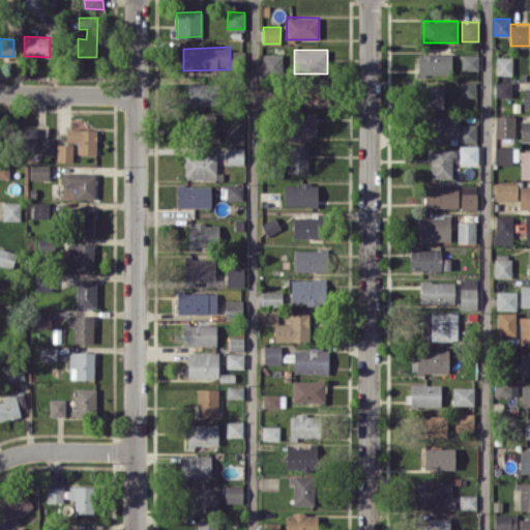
[(418,54),(418,76),(451,75),(451,53),(418,54)]
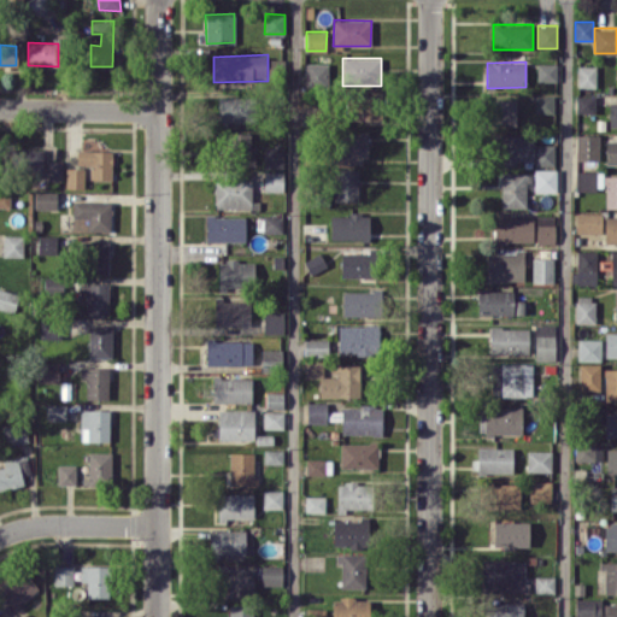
[(329,63),(306,63),(305,88),(328,88),(329,63)]
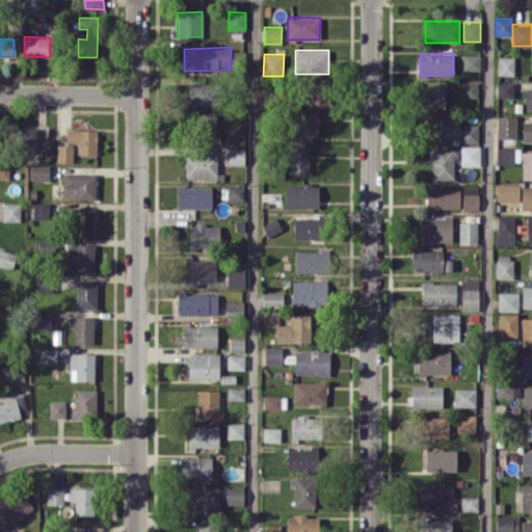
[(480,70),(480,55),(463,54),(462,70),(480,70)]
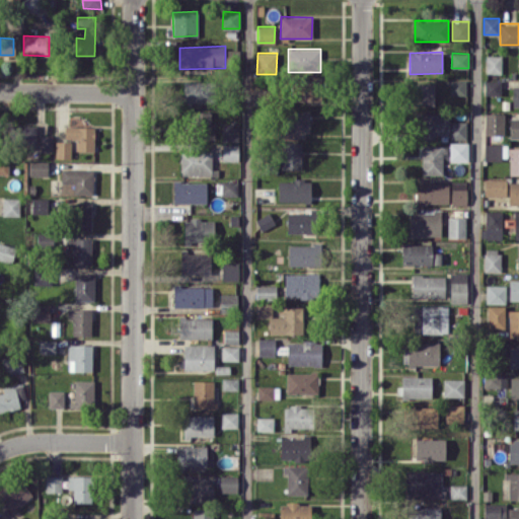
[(487,73),(501,73),(501,55),(487,55),(487,73)]
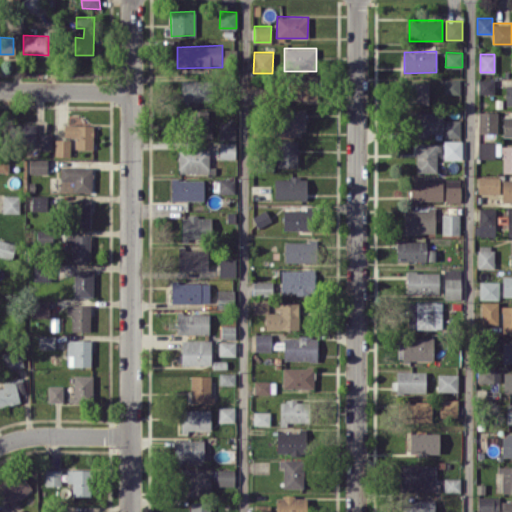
[(460,93),(460,79),(444,78),(444,93),(460,93)]
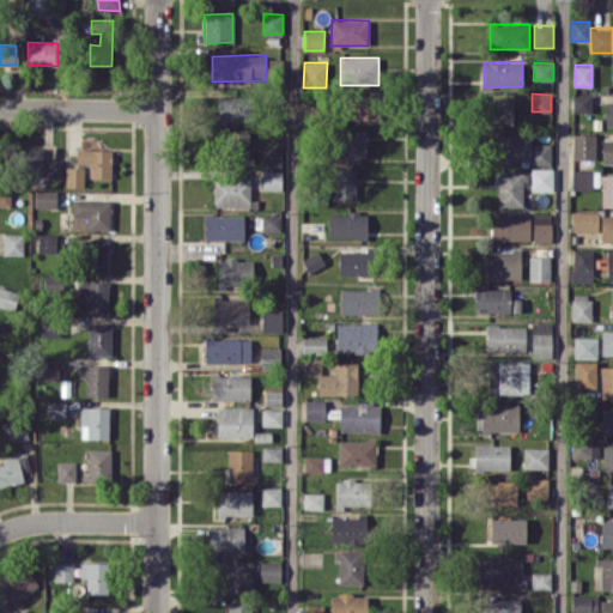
[(375,119),(375,95),(344,96),(345,120),(375,119)]
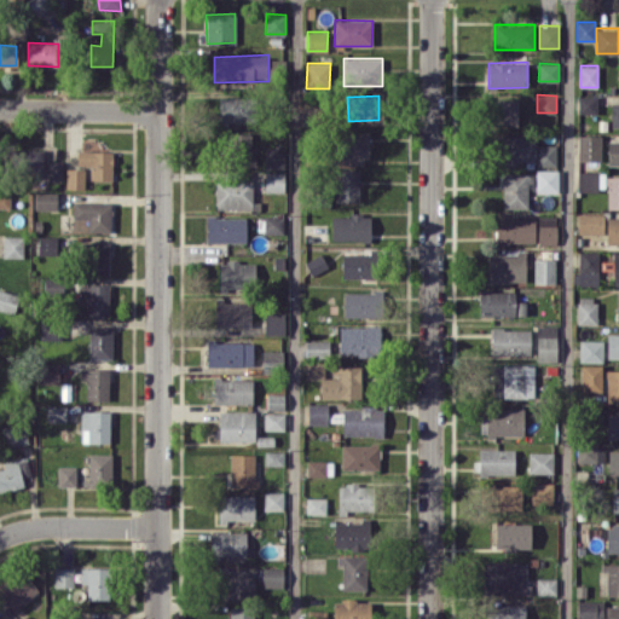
[(597,96),(578,96),(578,113),(597,114),(597,96)]
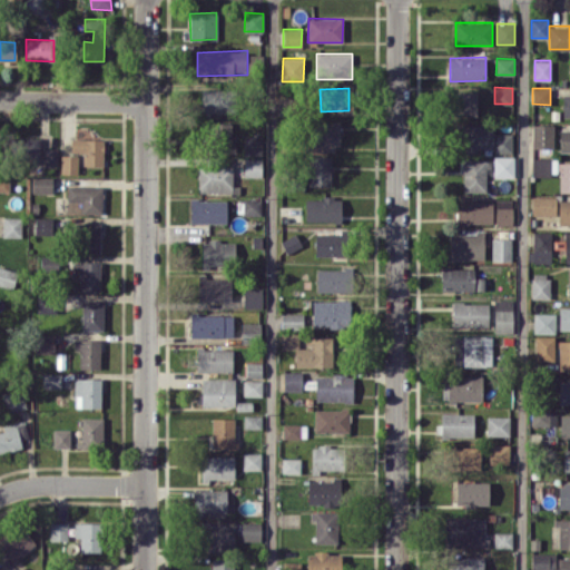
[(202,90),(202,114),(233,114),(232,89),(202,90)]
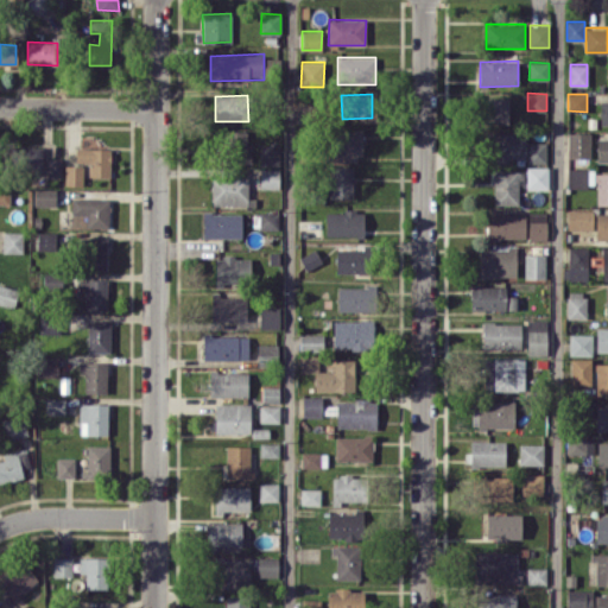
[(510,122),(508,97),(482,97),(482,124),(510,122)]
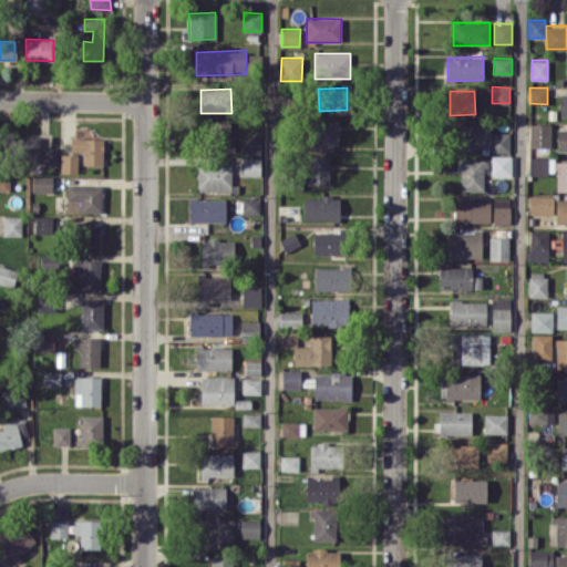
[(229,151),(230,122),(205,121),(204,150),(229,151)]
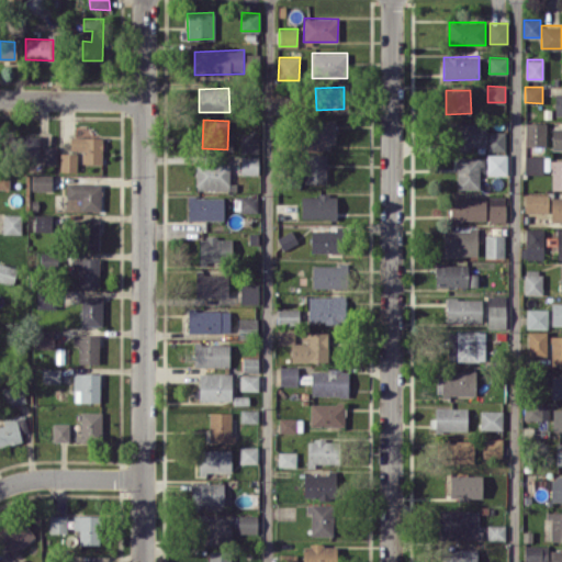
[(334,121),(303,121),(304,150),(334,149),(334,121)]
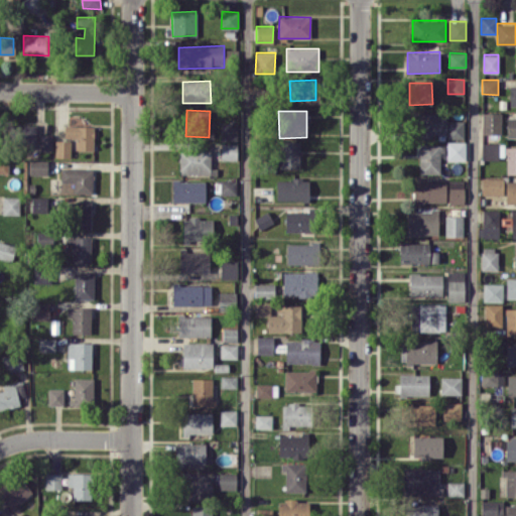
[(464,138),(464,120),(447,121),(447,112),(414,112),(414,136),(446,135),(446,138),(464,138)]
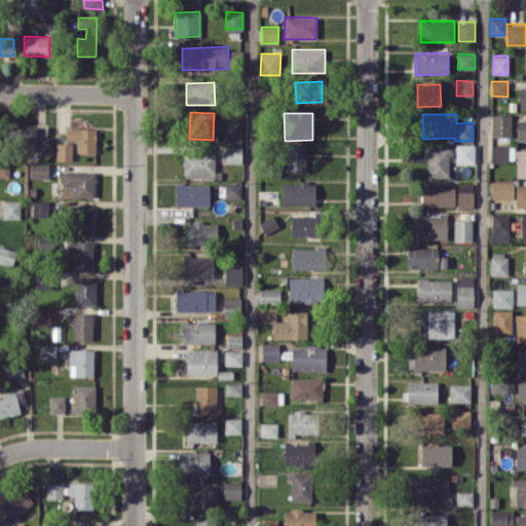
[(511,114),(490,115),(491,137),(511,136),(511,114)]
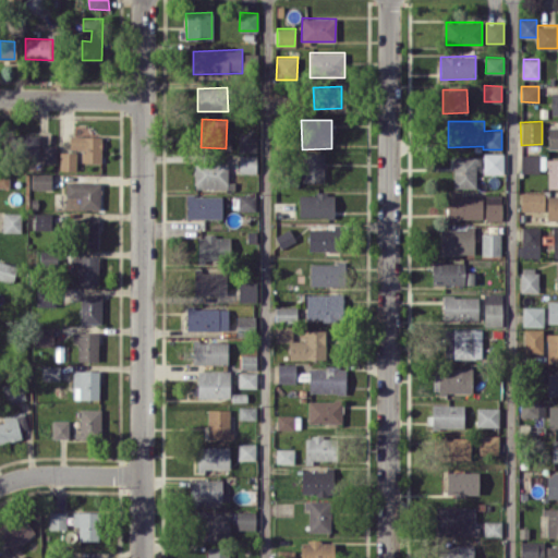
[(547,148),(557,147),(557,125),(547,126),(547,148)]
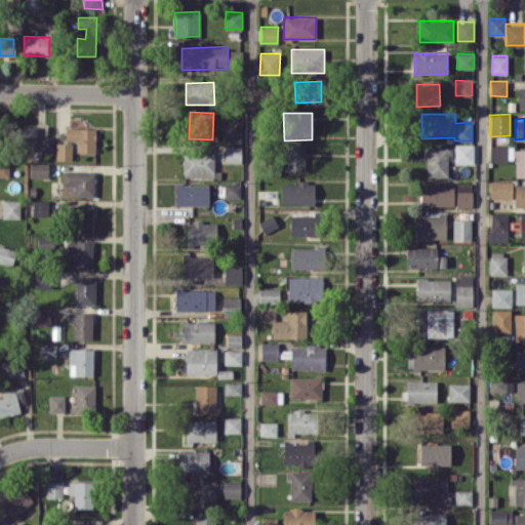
[(225,144),(242,143),(241,124),(225,124),(225,144)]
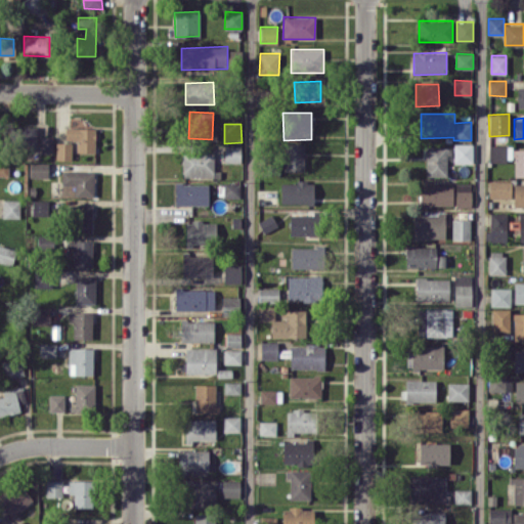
[(37,126),(8,126),(7,146),(37,147),(37,126)]
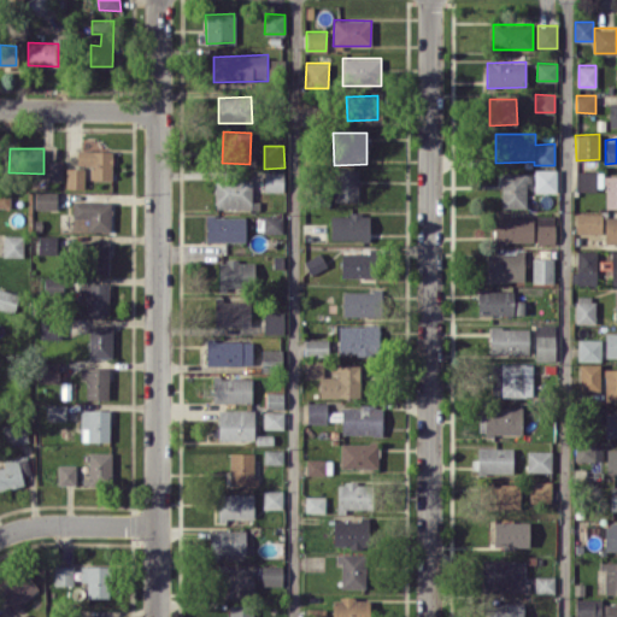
[(89,178),(112,180),(112,151),(77,150),(77,165),(90,165),(89,178)]
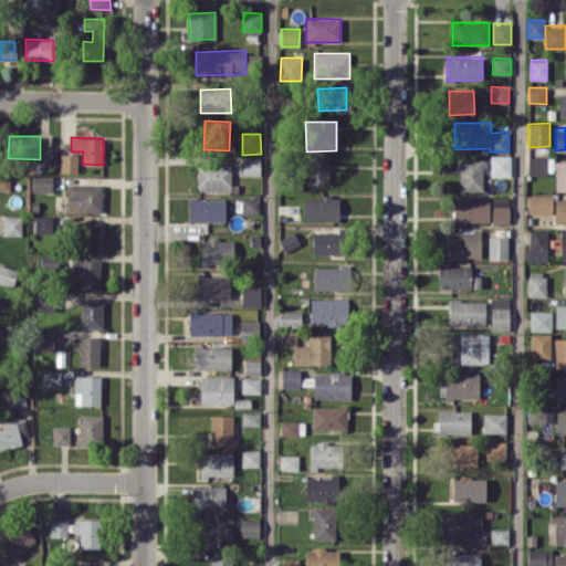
[(44,164),(58,164),(58,147),(44,147),(44,164)]
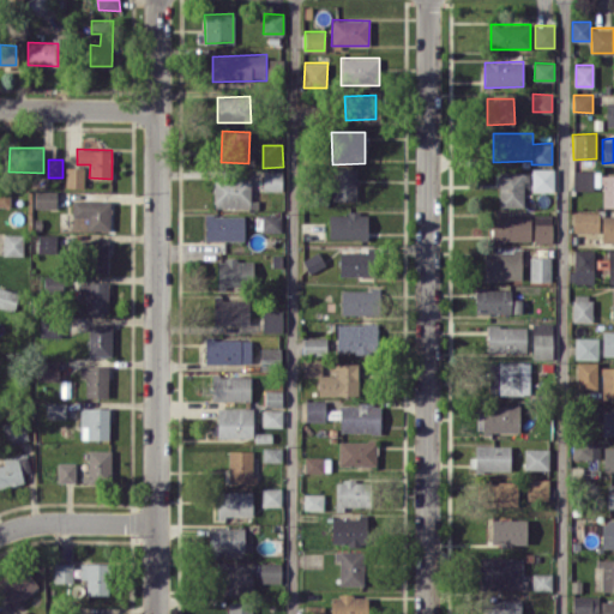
[(84,167),(66,167),(65,187),(84,187),(84,167)]
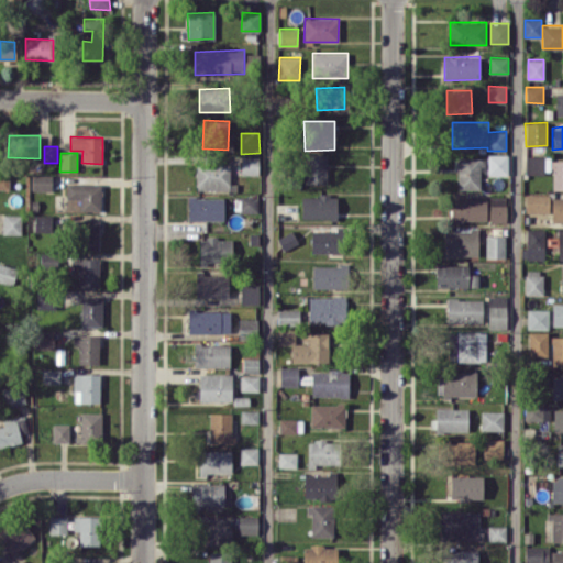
[(327,184),(327,154),(305,154),(305,184),(327,184)]
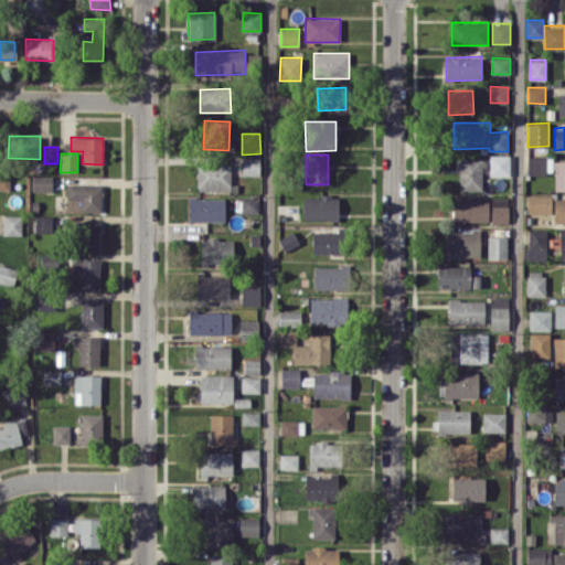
[(490,176),(510,176),(509,155),(489,155),(490,176)]
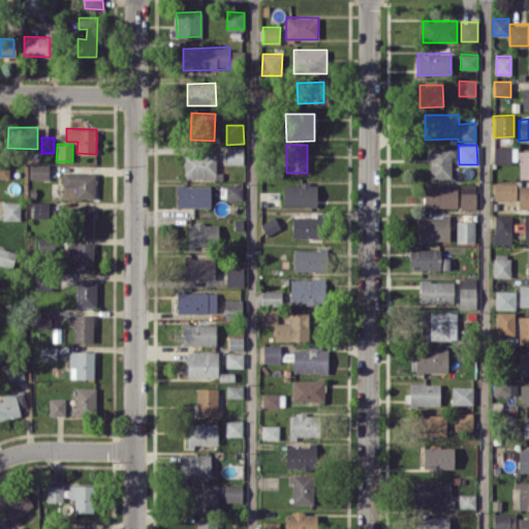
[(493,162),(517,163),(518,147),(493,146),(493,162)]
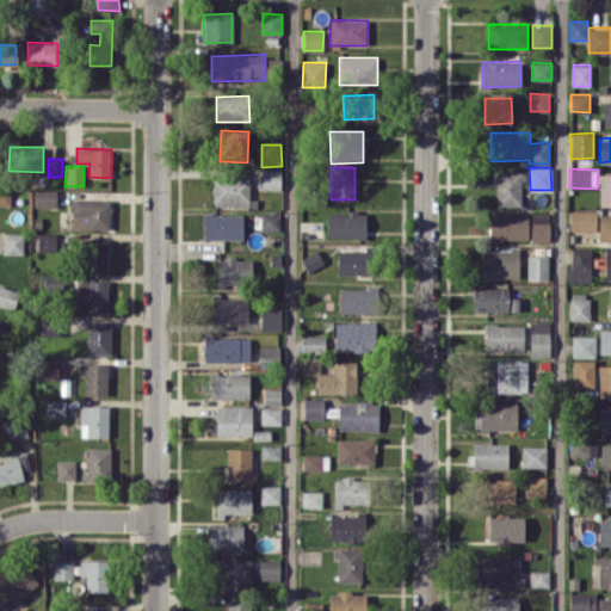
[(281,190),(281,170),(261,170),(261,189),(281,190)]
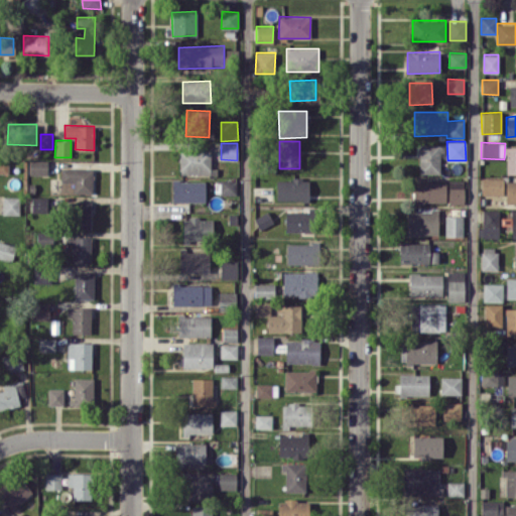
[(439,173),(439,144),(419,144),(419,172),(439,173)]
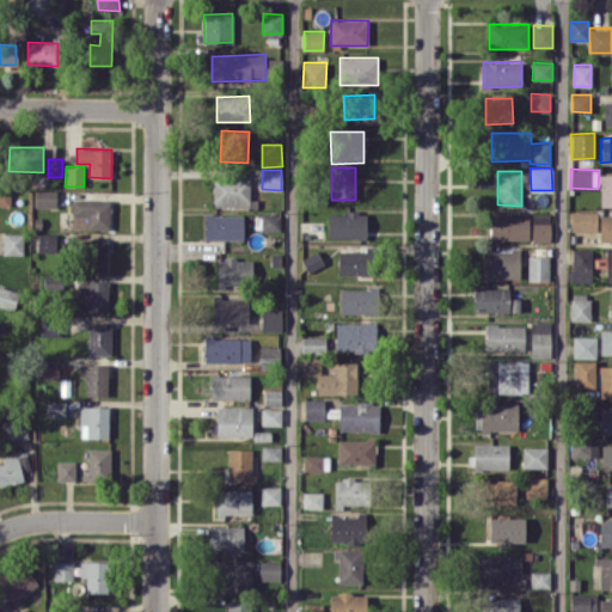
[(600,207),(611,206),(611,173),(600,175),(600,207)]
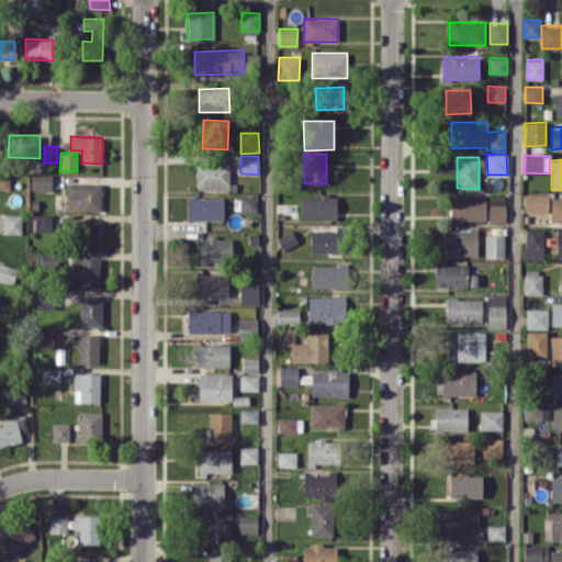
[(229,164),(195,164),(195,190),(229,190),(229,164)]
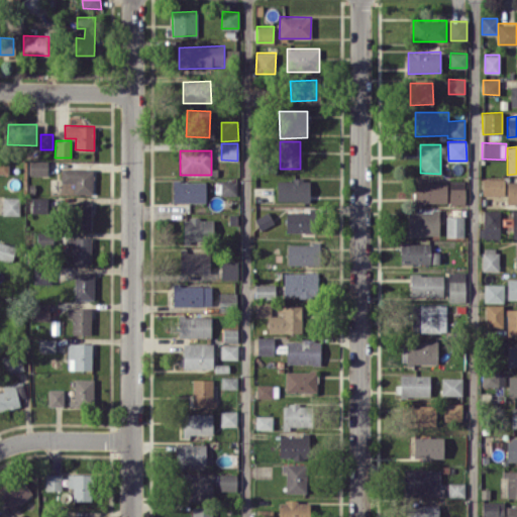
[(29,175),(47,176),(47,161),(29,160),(29,175)]
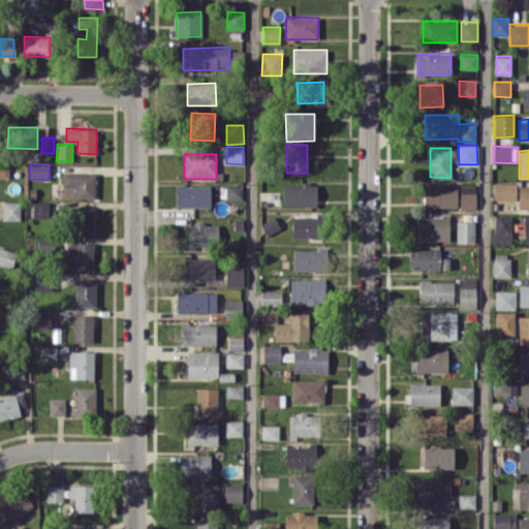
[(0,177),(8,178),(9,164),(0,164),(0,177)]
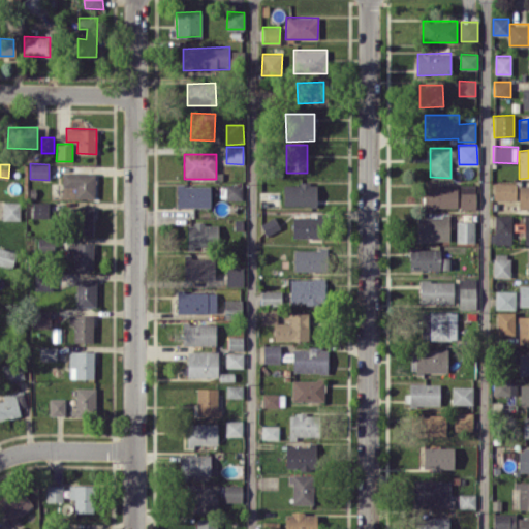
[(95,173),(62,172),(62,186),(74,186),(74,197),(94,198),(95,173)]
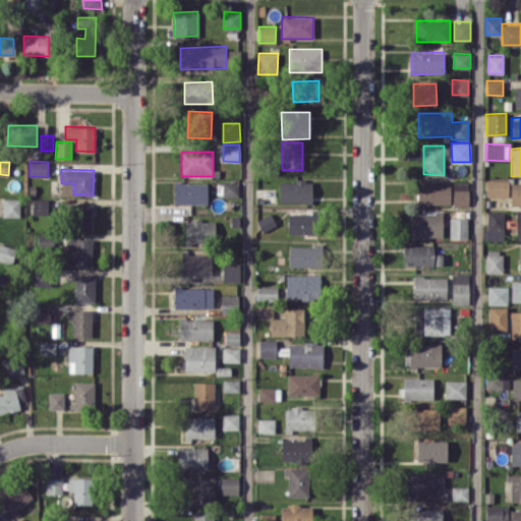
[(279,201),(311,201),(311,180),(279,180),(279,201)]
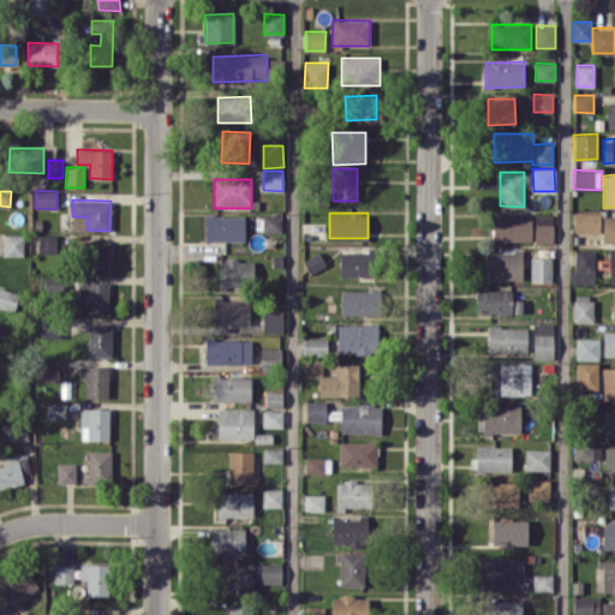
[(573,232),(599,232),(599,213),(573,213),(573,232)]
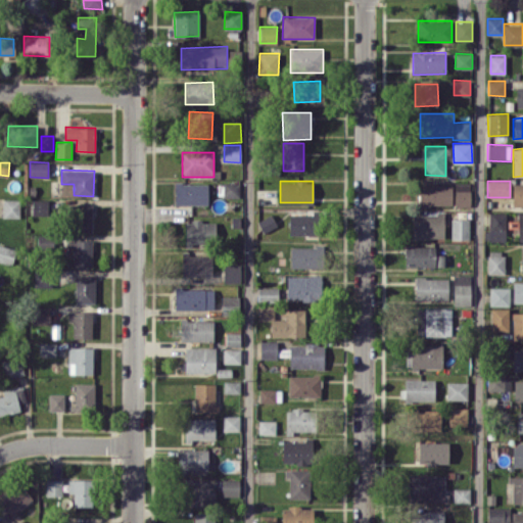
[(512,205),(522,205),(522,181),(513,181),(512,205)]
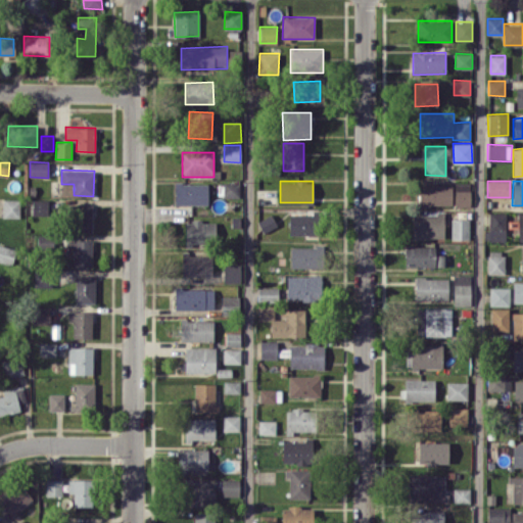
[(207,203),(207,182),(175,183),(176,204),(207,203)]
